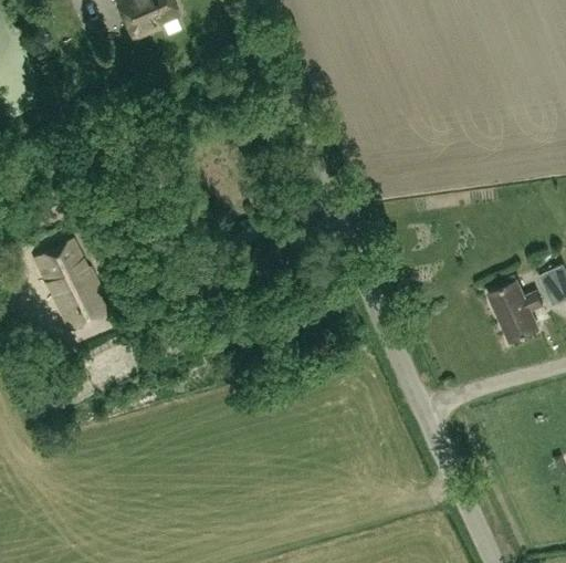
[(114,0),(132,41),(155,32),(153,28),(179,17),(171,0),(114,0)]
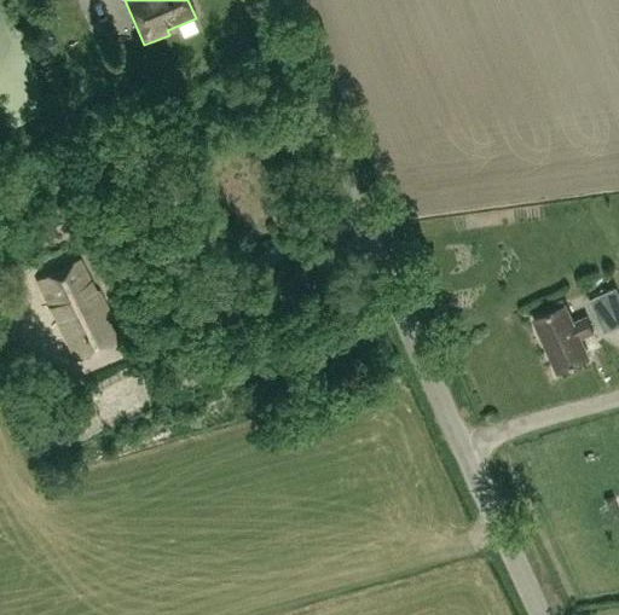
[(256,255),(279,247),(276,236),(253,243),(256,255)]
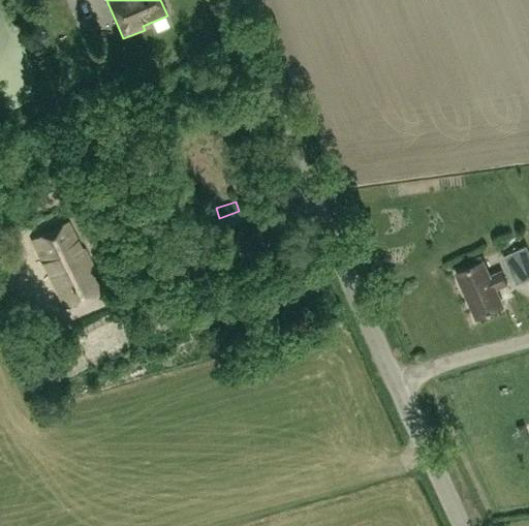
[(87,242),(100,235),(93,219),(80,225),(87,242)]
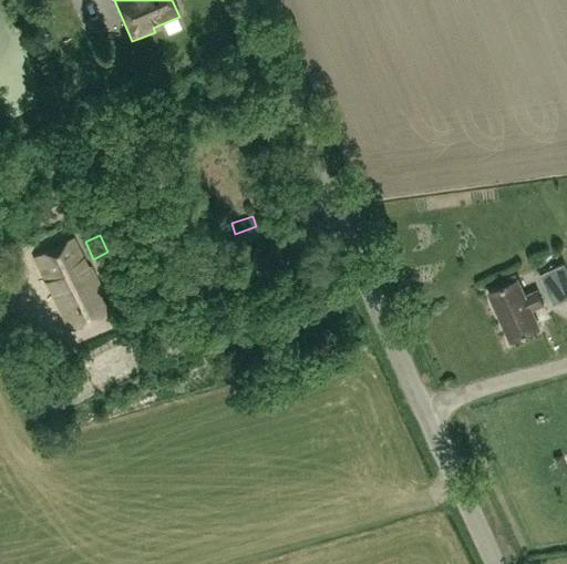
[(86,273),(71,243),(33,262),(70,334),(110,314),(88,272),(86,273)]
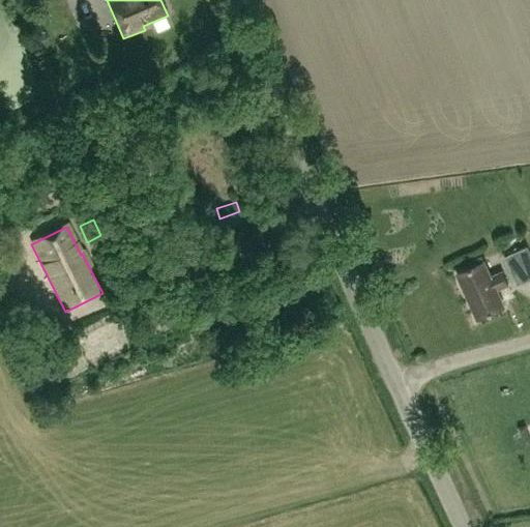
[(529,255),(527,250),(504,260),(518,288),(529,282),(529,255)]
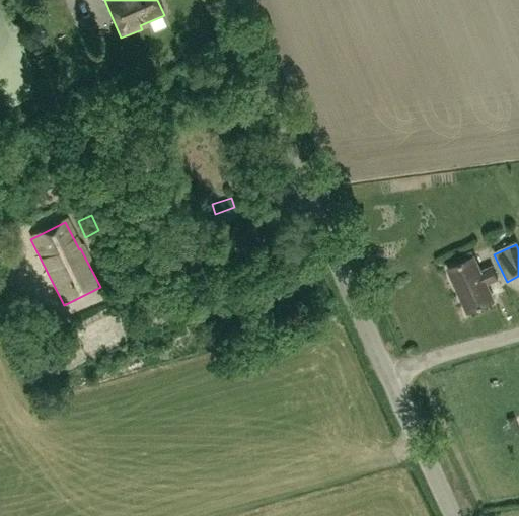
[(473,259),(448,270),(468,314),(493,303),(486,286),(498,281),(492,268),(479,273),(473,259)]
